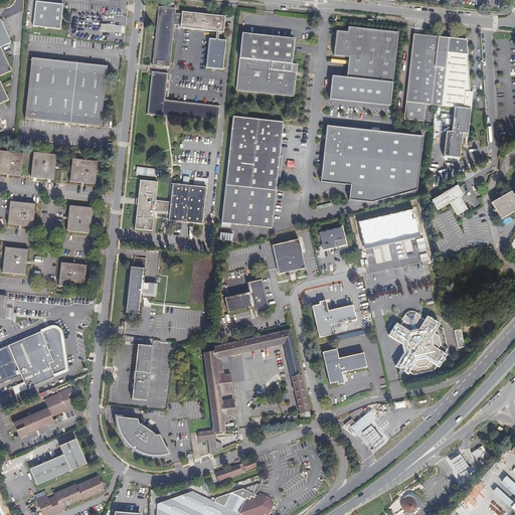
[(38,1),(36,1),(34,26),(61,29),(63,9),(64,4),(61,4),(61,5),(55,4),(55,3),(52,3),(52,4),(47,4),(47,2),(44,2),(44,3),(38,3),(38,1)]
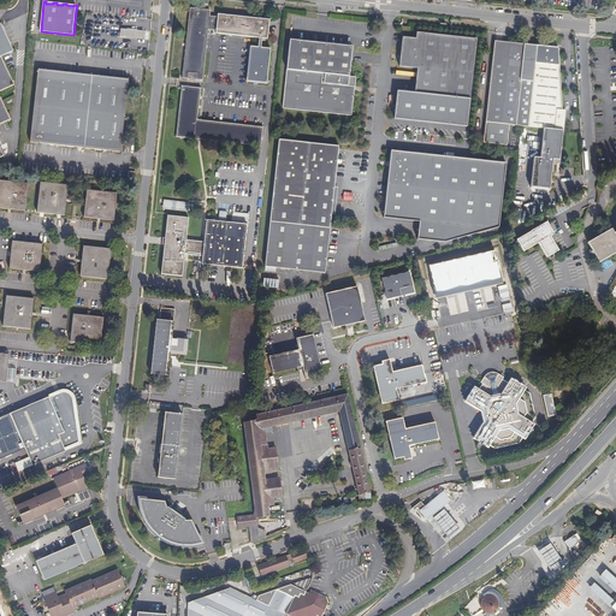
[(211,10),(189,7),(182,77),(203,80),(208,30),(215,31),(215,34),(258,37),(256,47),(249,46),(246,81),(266,83),(267,69),(268,47),(260,47),(261,37),(266,39),(268,18),(218,13),(217,16),(209,16),(211,10)]
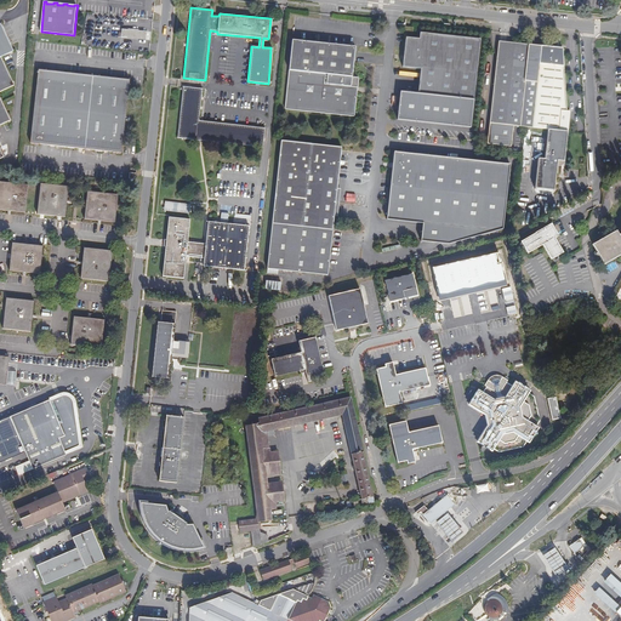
[(0,24),(0,23),(0,158),(4,157),(0,147),(0,125),(11,120),(0,97),(0,91),(15,85),(1,57),(13,51),(0,24)]
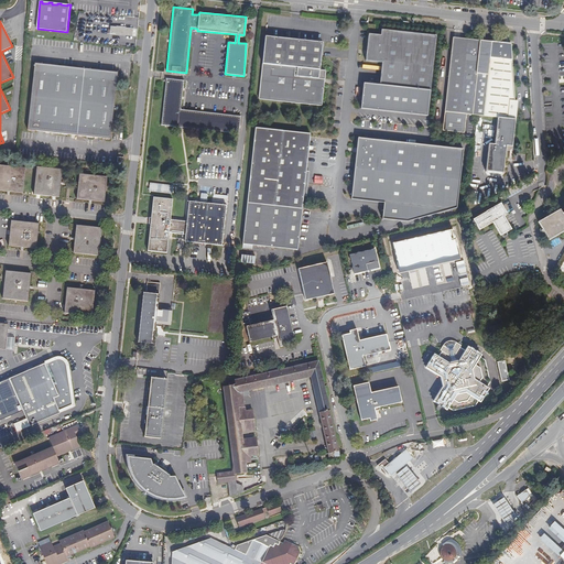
[(117,29),(111,28),(110,35),(116,35),(116,36),(125,38),(125,36),(133,38),(133,30),(127,29),(127,28),(117,26),(117,29)]
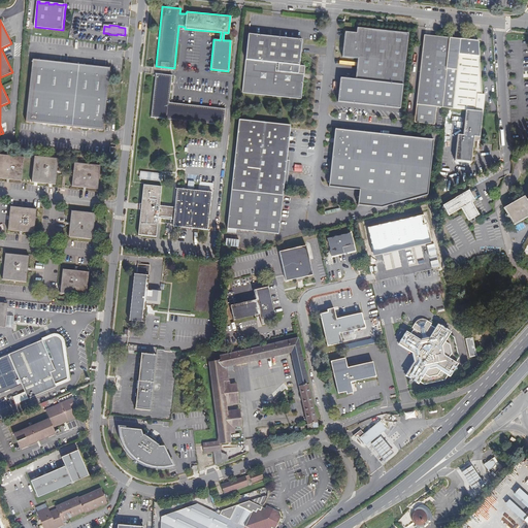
[(408,35),(357,30),(357,34),(345,34),(342,59),(358,60),(356,80),(341,78),(338,102),(400,109),(408,35)]
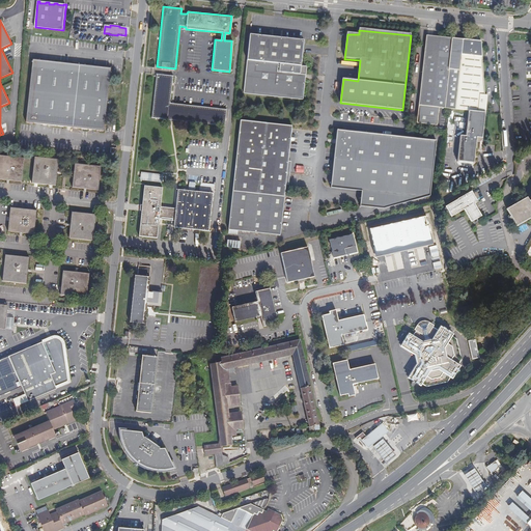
[(305,43),(251,37),(244,94),(304,101),(307,67),(302,67),(305,43)]
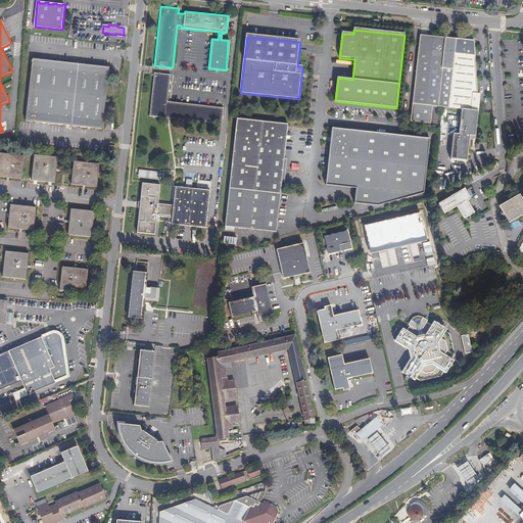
[(432,51),(433,38),(420,37),(418,60),(425,61),(426,51),(432,51)]
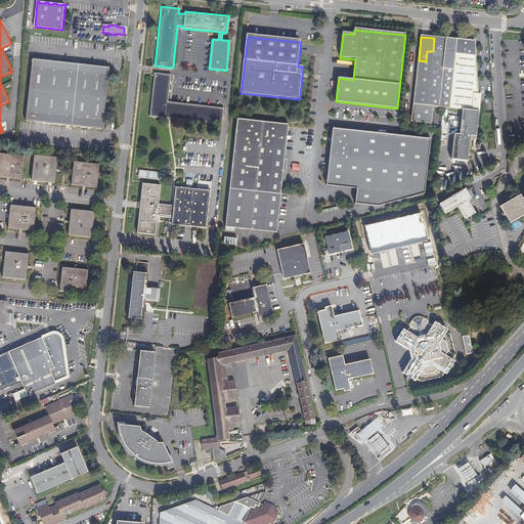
[(475,42),(434,38),(433,51),(427,51),(426,61),(419,60),(415,104),(463,110),(461,135),(454,134),(451,160),(468,161),(471,136),(476,137),(481,95),(478,95),(475,42)]
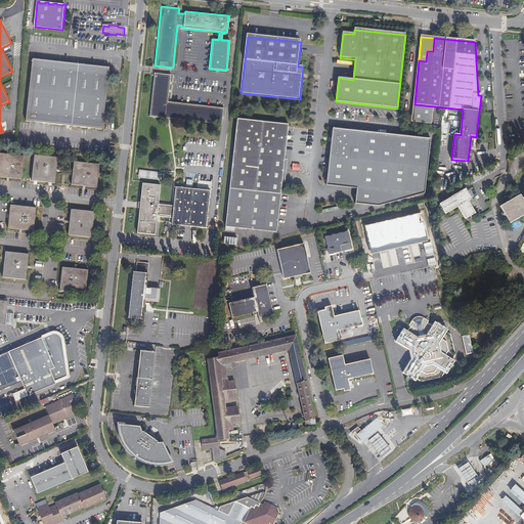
[(110,68),(32,59),(26,121),(102,129),(110,68)]
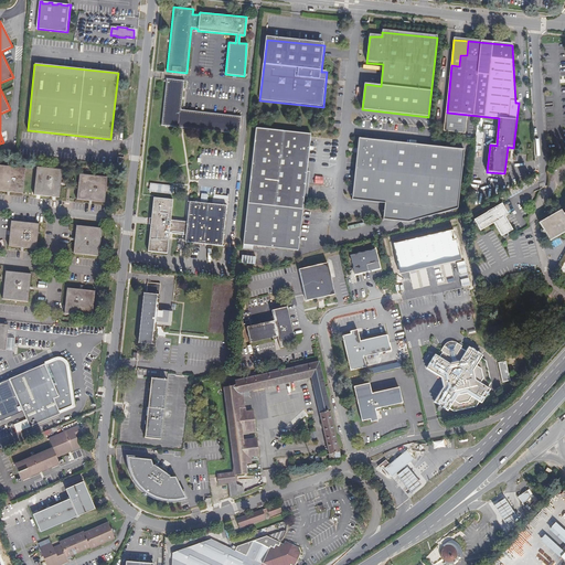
[(184,82),(167,80),(162,126),(182,128),(240,135),(241,117),(182,110),(184,82)]
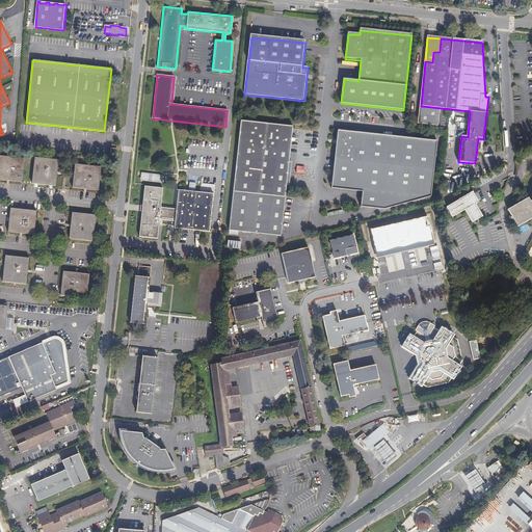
[(435,126),(437,108),(420,107),(419,124),(435,126)]
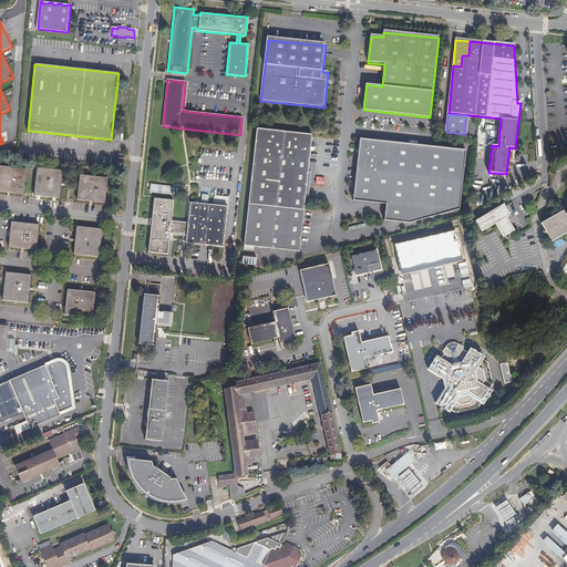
[(312,131),(258,125),(245,241),(300,247),(306,194),(308,168),(312,131)]
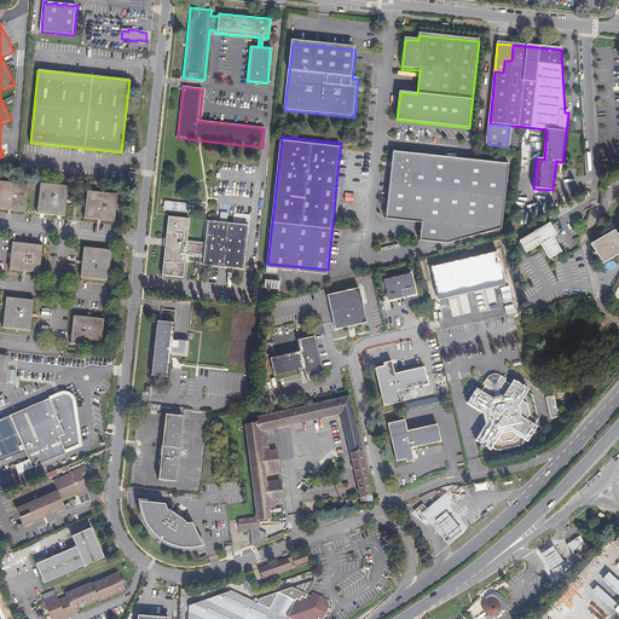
[(509,166),(393,152),(386,220),(422,224),(420,242),(447,244),(502,230),(509,166)]
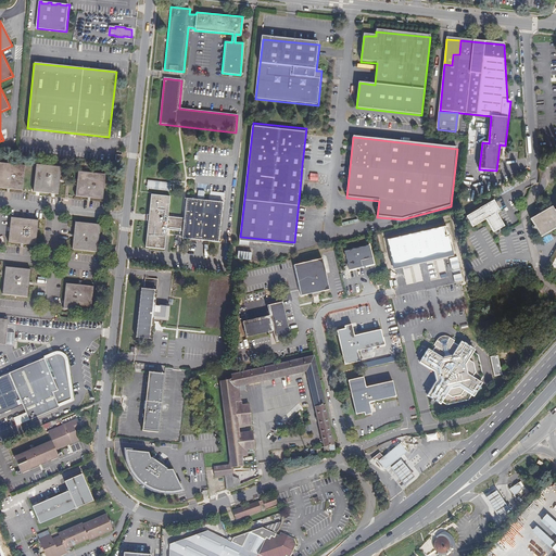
[(25,164),(0,161),(0,187),(7,188),(7,191),(10,191),(10,188),(22,190),(25,164)]
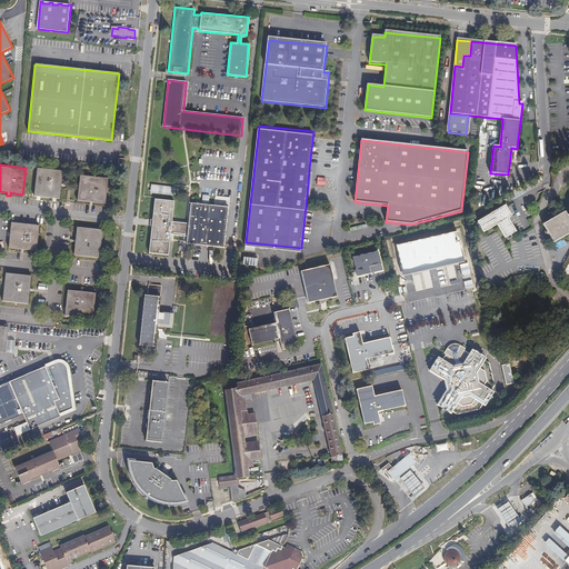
[(63,170),(38,167),(35,196),(61,198),(62,186),(66,186),(67,182),(62,182),(63,170)]
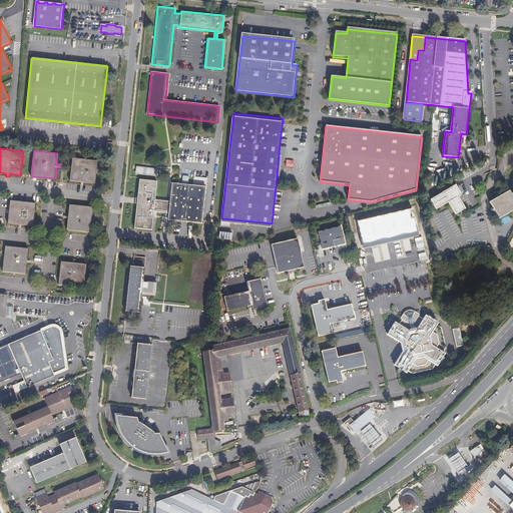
[(98,160),(73,157),(70,180),(81,182),(81,185),(84,185),(84,182),(96,183),(98,160)]
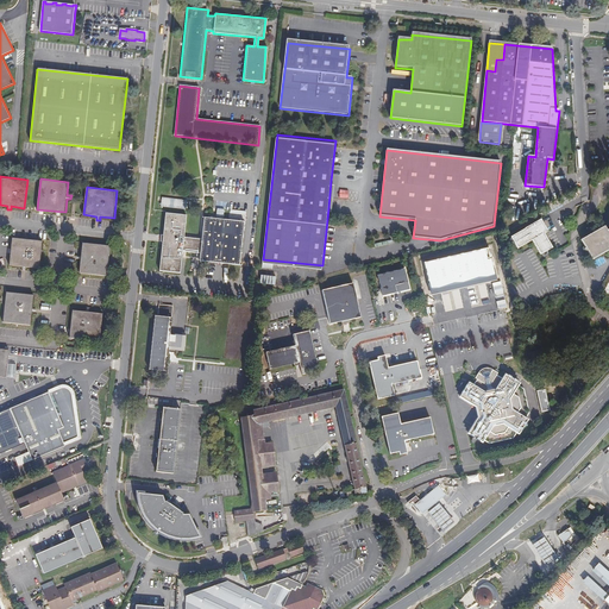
[(186,200),(162,198),(161,207),(186,209),(187,200),(186,200)]
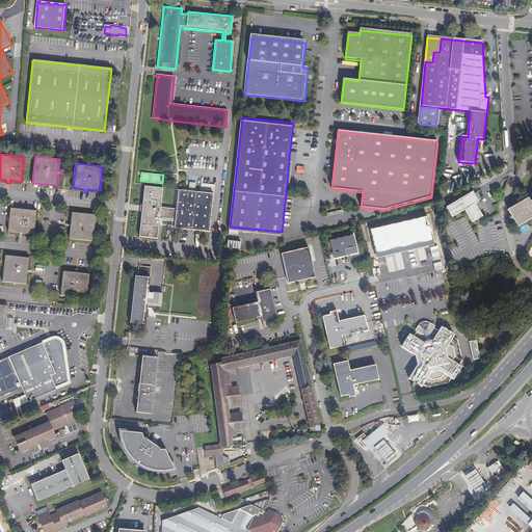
[(214,193),(215,185),(202,183),(201,191),(214,193)]
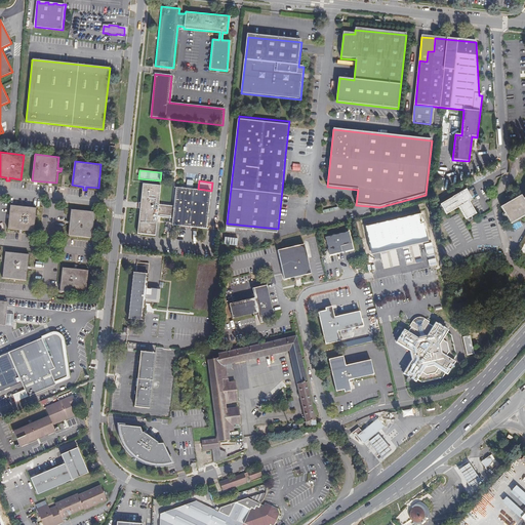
[(160,187),(142,185),(139,205),(136,234),(155,236),(157,217),(171,218),(171,226),(206,230),(210,192),(175,188),(173,206),(172,206),(158,205),(160,187)]
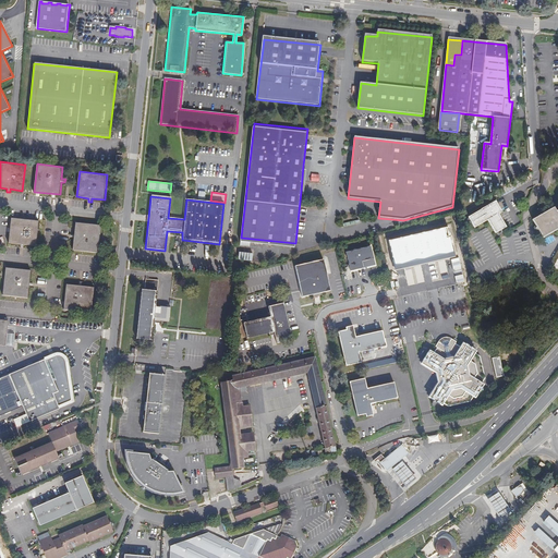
[(498,201),(495,202),(501,213),(505,210),(504,209),(506,208),(501,201),(499,202),(498,201)]
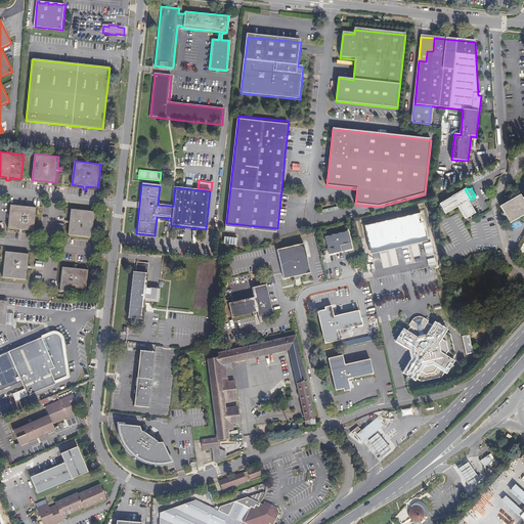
[(465,189),(439,204),(445,214),(457,207),(465,219),(474,213),(468,202),(471,200),(465,189)]
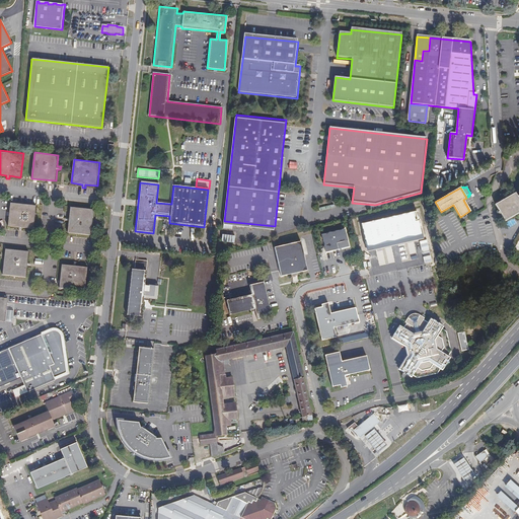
[(518,196),(518,197),(515,194),(496,205),(505,221),(518,212),(518,196)]
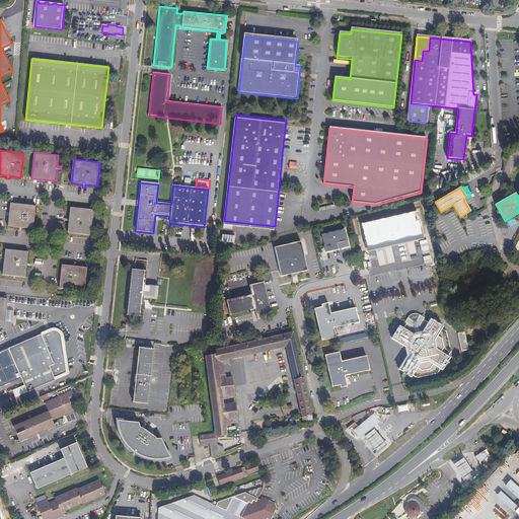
[(36,204),(11,201),(8,225),(19,226),(19,229),(22,230),(22,227),(33,228),(36,204)]
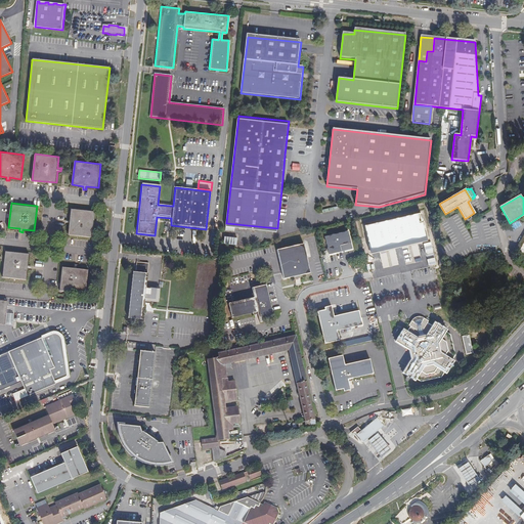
[(94,210),(70,208),(69,219),(66,219),(66,222),(69,222),(68,233),(91,236),(94,210)]
